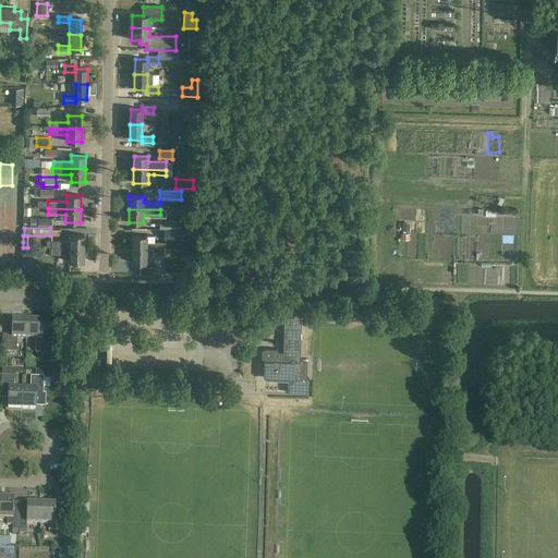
[(51,249),(84,249),(84,235),(69,235),(69,241),(51,241),(51,249)]
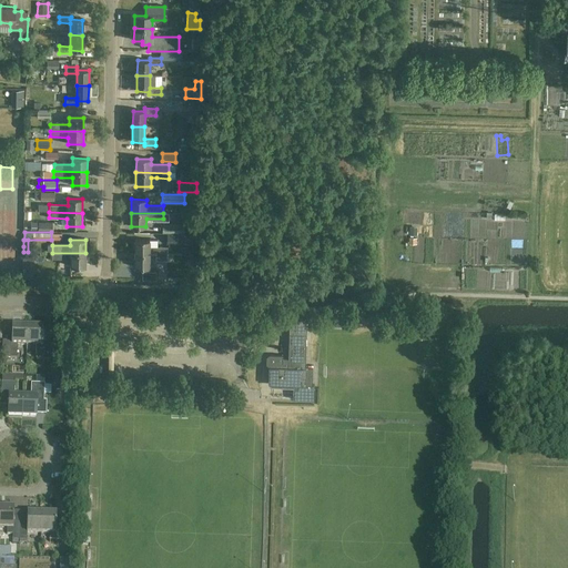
[(166,246),(150,246),(150,240),(135,240),(135,254),(166,254),(166,246)]
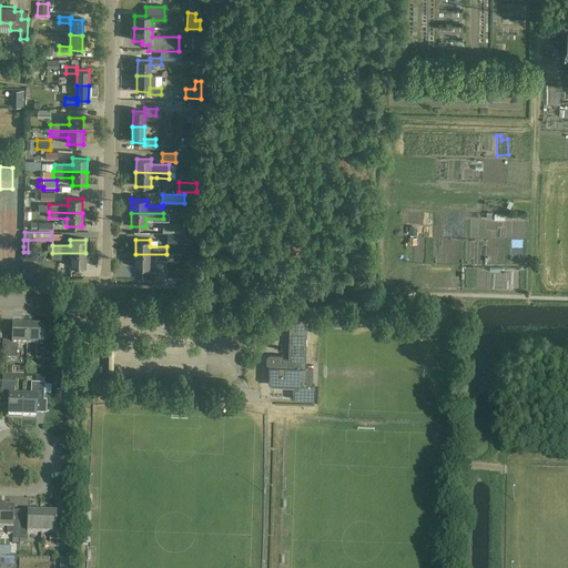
[(52,259),(70,259),(70,266),(85,267),(85,253),(52,253),(52,259)]
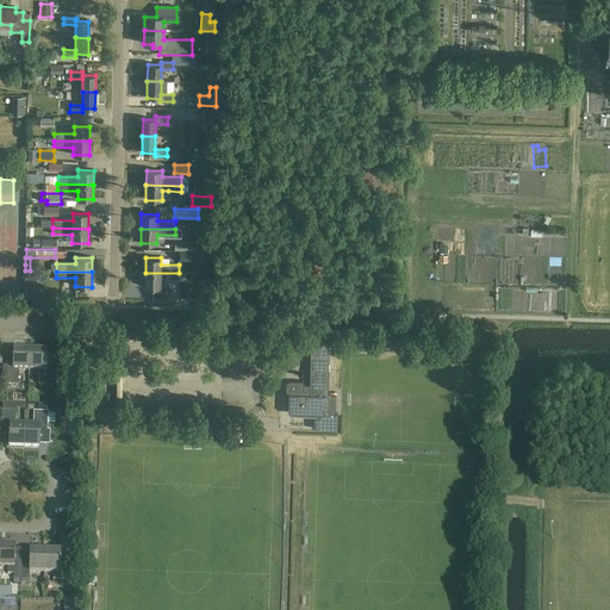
[(179,279),(179,273),(145,273),(144,287),(161,287),(161,279),(179,279)]
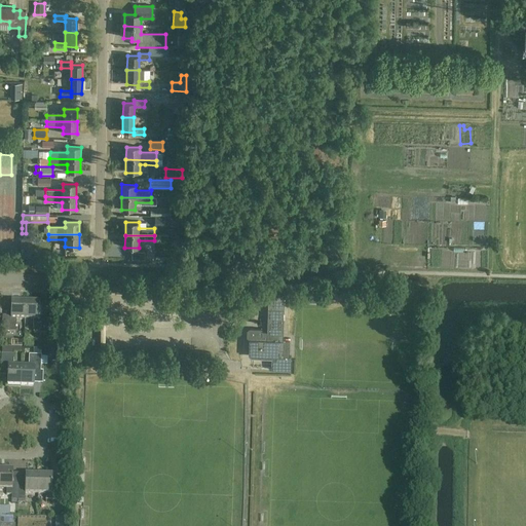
[(290,341),(283,340),(285,294),(268,293),(267,336),(262,335),(262,329),(250,329),(249,355),(272,357),(271,370),(291,370),(291,357),(289,357),(290,341)]
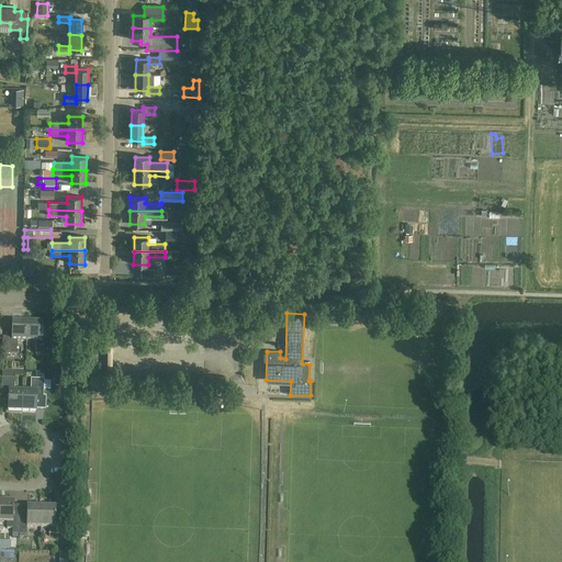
[(26,341),(26,324),(12,323),(11,338),(2,338),(2,355),(17,355),(17,341),(26,341)]
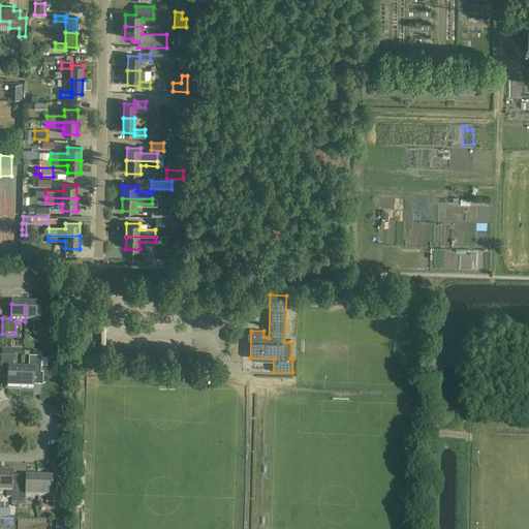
[(25,305),(25,321),(34,321),(33,335),(48,335),(48,319),(39,319),(39,305),(25,305)]
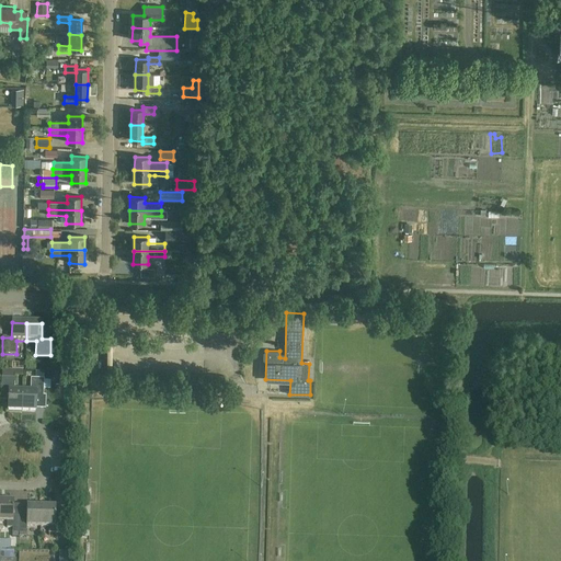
[(22,412),(22,391),(14,391),(14,378),(2,378),(1,395),(8,395),(8,411),(22,412)]
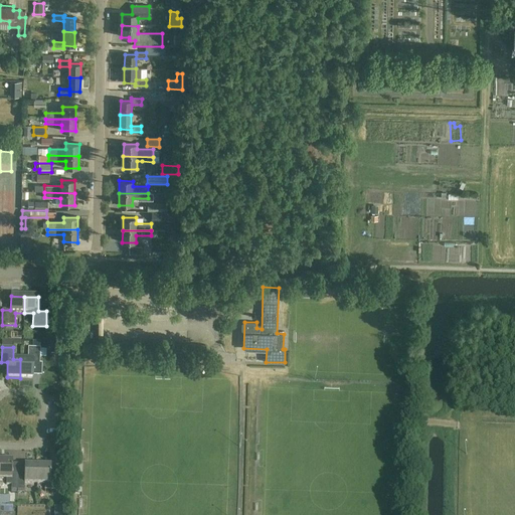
[(28,359),(20,359),(20,378),(33,378),(33,363),(40,363),(40,348),(28,347),(28,359)]
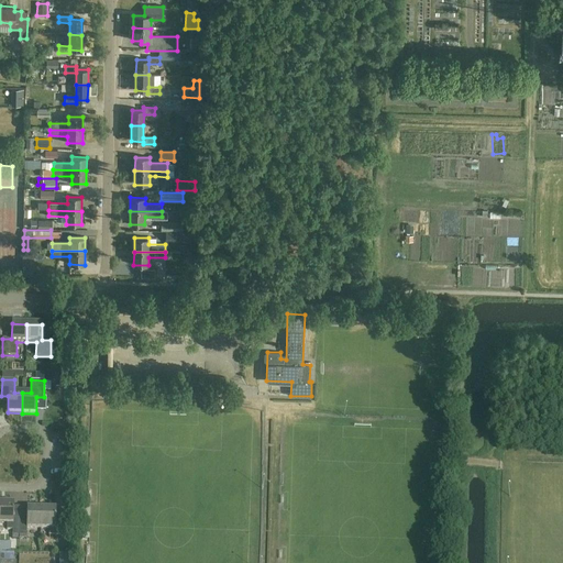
[(13,504),(0,503),(0,522),(7,523),(7,530),(12,530),(12,539),(20,539),(20,534),(20,518),(13,518),(13,504)]
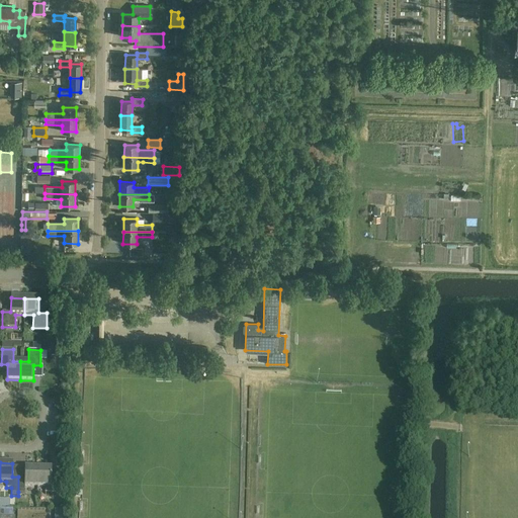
[(24,478),(18,477),(18,492),(24,492),(24,486),(37,487),(37,468),(24,467),(24,478)]
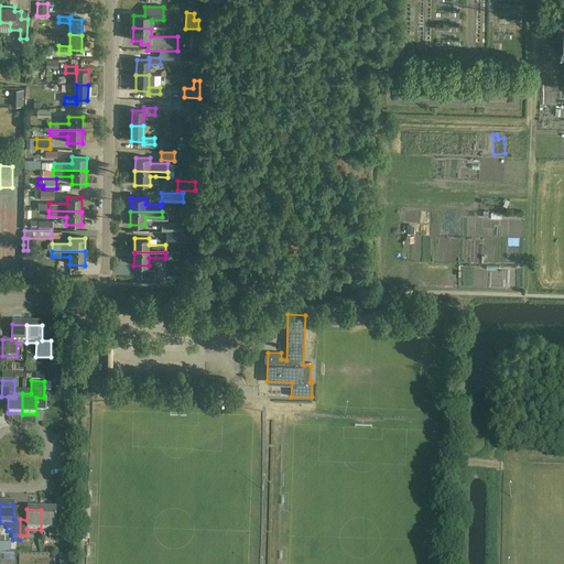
[(41,510),(41,530),(49,530),(49,537),(62,537),(62,520),(55,520),(55,510),(41,510)]
